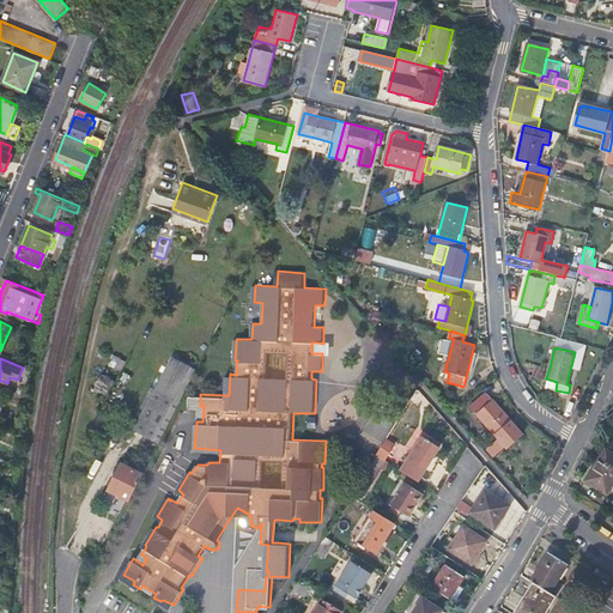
[(161,441),(196,369),(173,358),(137,430),(161,441)]
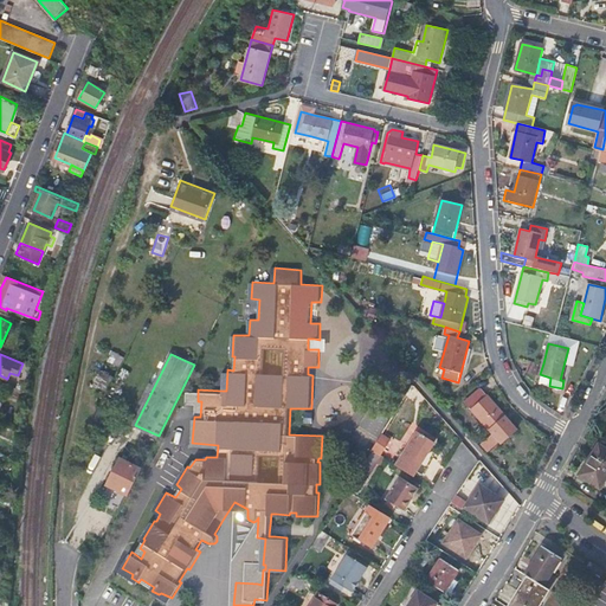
[(540,374),(543,363),(527,359),(524,371),(540,374)]
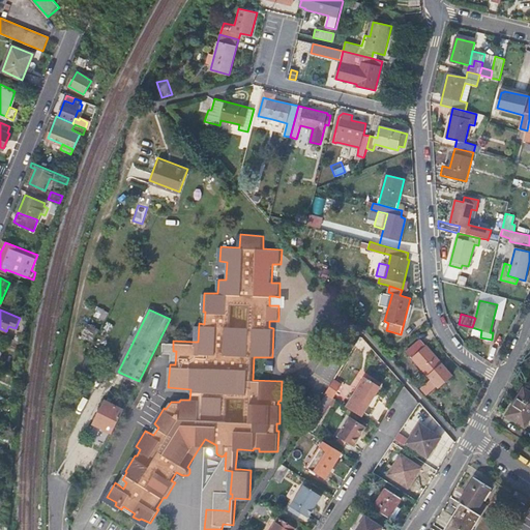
[(82,336),(93,343),(98,333),(100,328),(89,322),(82,336)]
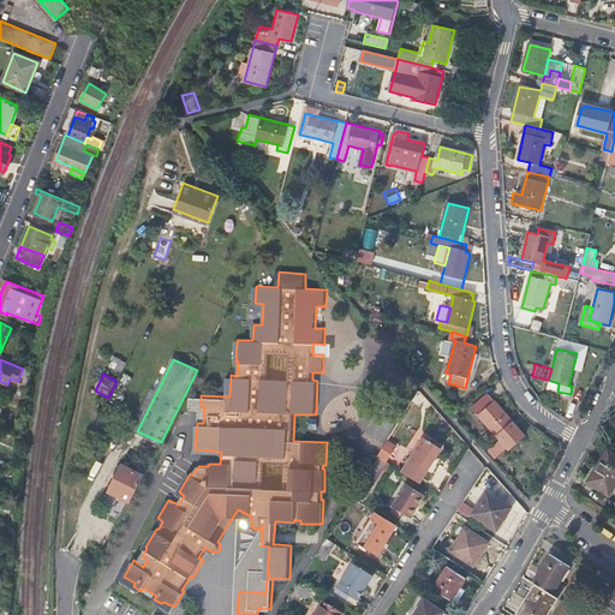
[(19,405),(23,395),(10,390),(6,400),(19,405)]
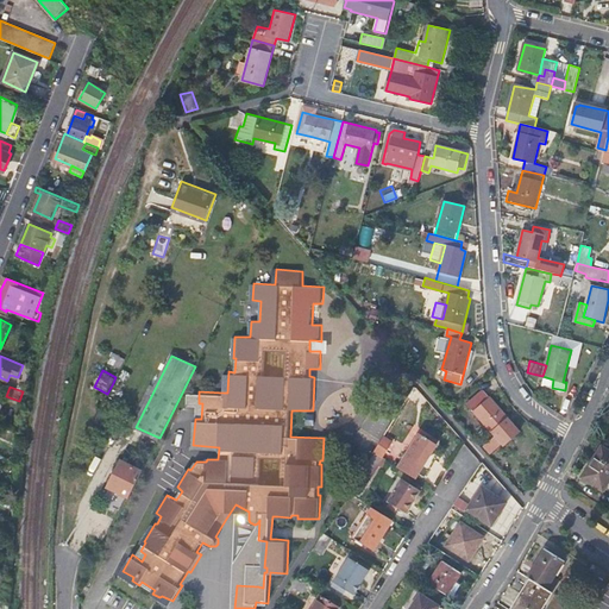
[(484,389),(469,403),(496,435),(484,445),(490,452),(502,441),(504,444),(519,429),(484,389)]
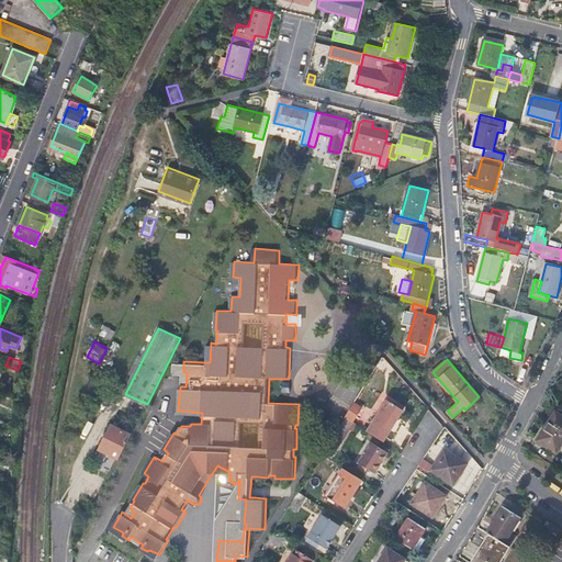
[(183,372),(183,361),(176,360),(175,371),(183,372)]
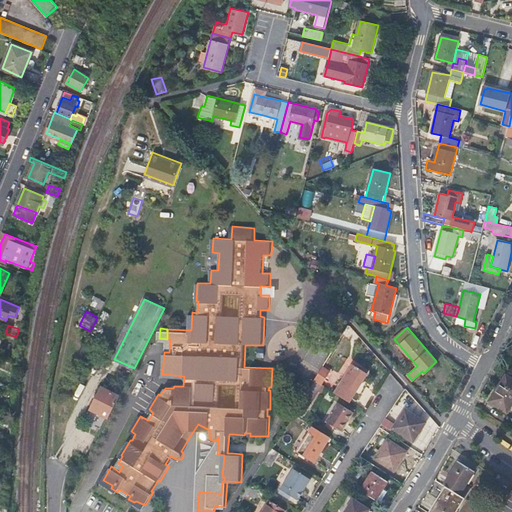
[(353,365),(335,393),(350,403),(353,399),(357,401),(367,385),(363,382),(368,373),(353,365)]
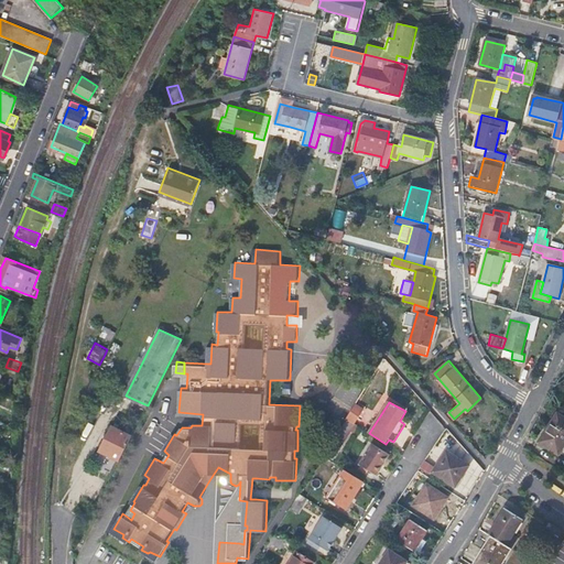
[(364,409),(356,404),(347,419),(355,423),(364,409)]
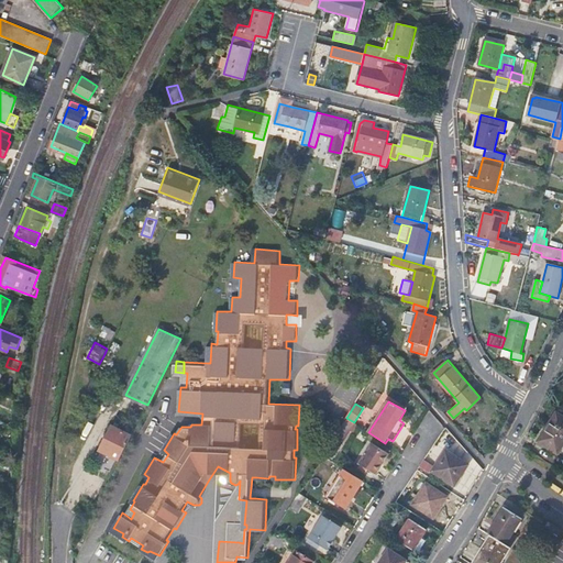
[(127,424),(134,429),(140,419),(131,415),(127,424)]
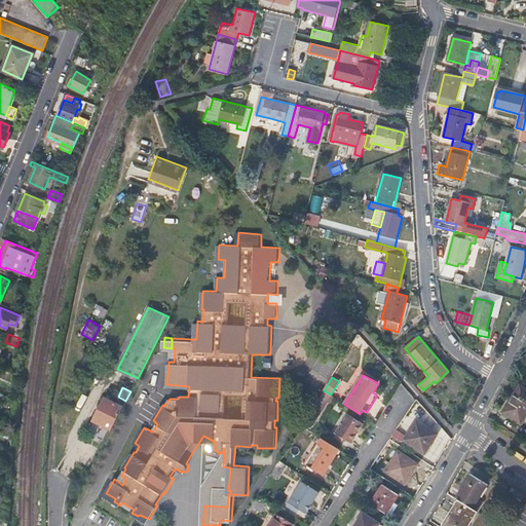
[(525,391),(519,387),(502,412),(518,422),(525,411),(525,410),(525,391)]
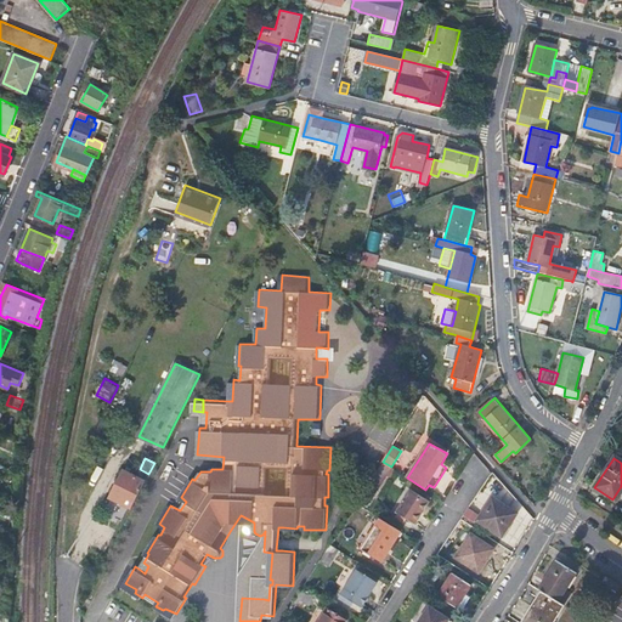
[(391,467),(383,462),(357,502),(367,509),(379,491),(377,488),(391,467)]
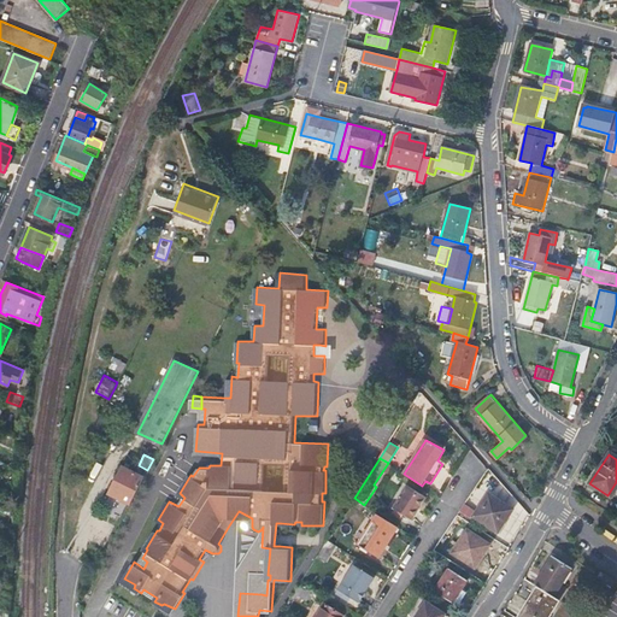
[(129,501),(131,504),(145,476),(123,465),(110,492),(111,493),(105,507),(122,516),(129,501)]
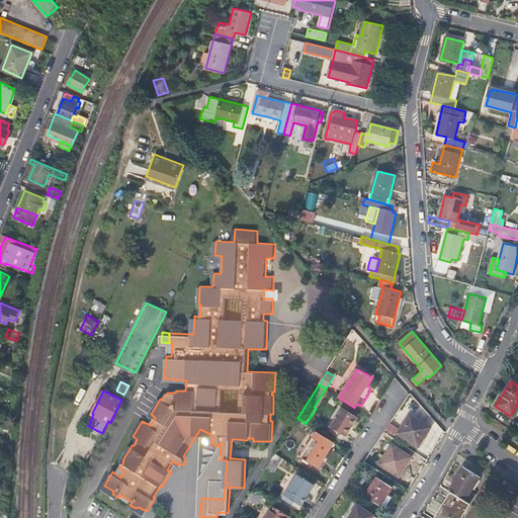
[(419,410),(405,401),(399,410),(409,415),(398,433),(419,446),(430,427),(415,417),(419,410)]
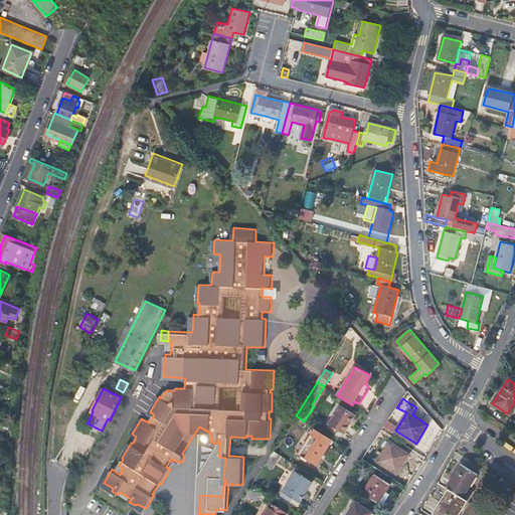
[(341,405),(328,424),(343,434),(355,414),(341,405)]
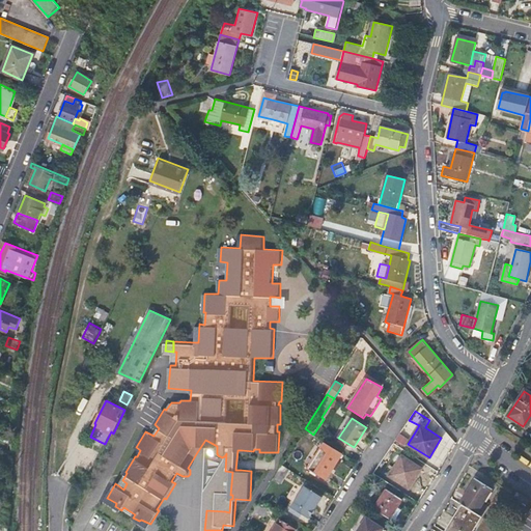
[(305,430),(303,436),(310,440),(312,435),(305,430)]
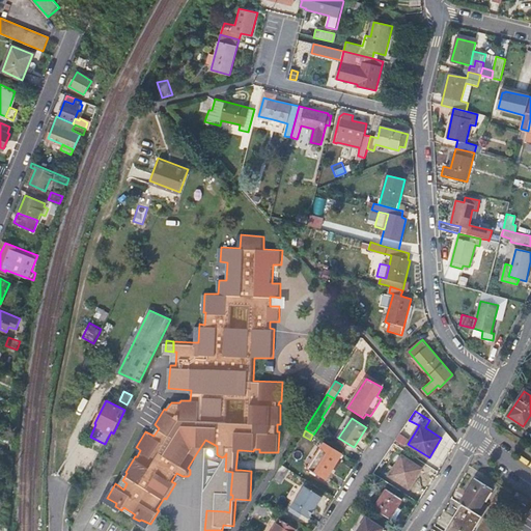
[(322,448),(339,458),(342,453),(320,439),(317,445),(315,445),(307,459),(313,463),(322,448)]
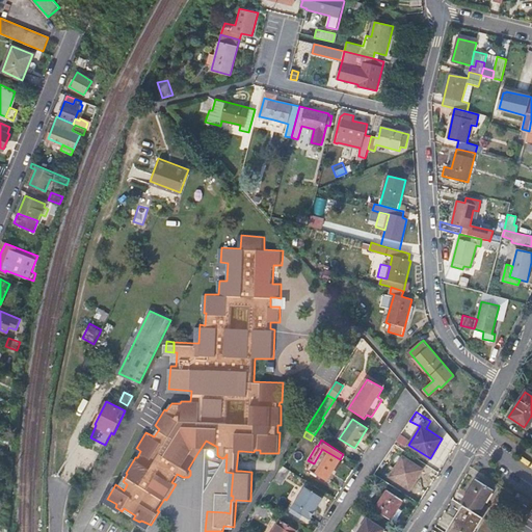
[(206,441),(197,453),(210,453),(207,511),(225,512),(230,513),(231,500),(233,500),(233,496),(231,496),(233,473),(225,472),(227,454),(224,457),(222,458),(218,456),(217,454),(217,447),(206,441)]
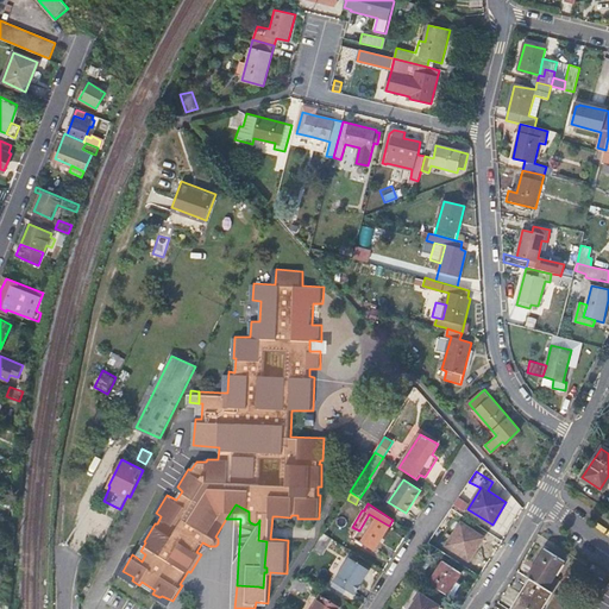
[(359,531),(355,539),(374,551),(389,526),(369,514),(359,531)]
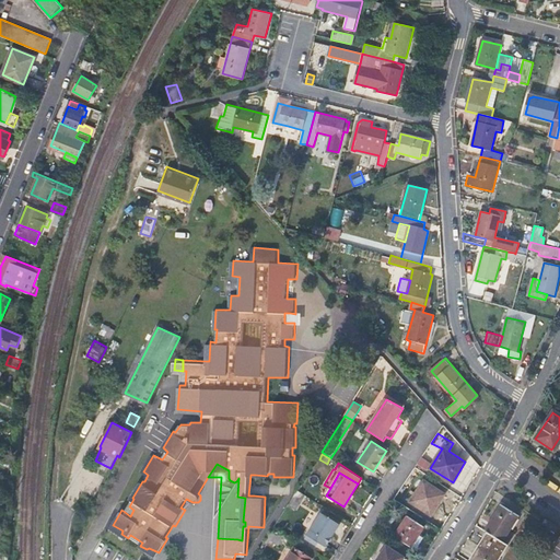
[(424,481),(411,502),(430,513),(434,506),(438,506),(444,494),(424,481)]
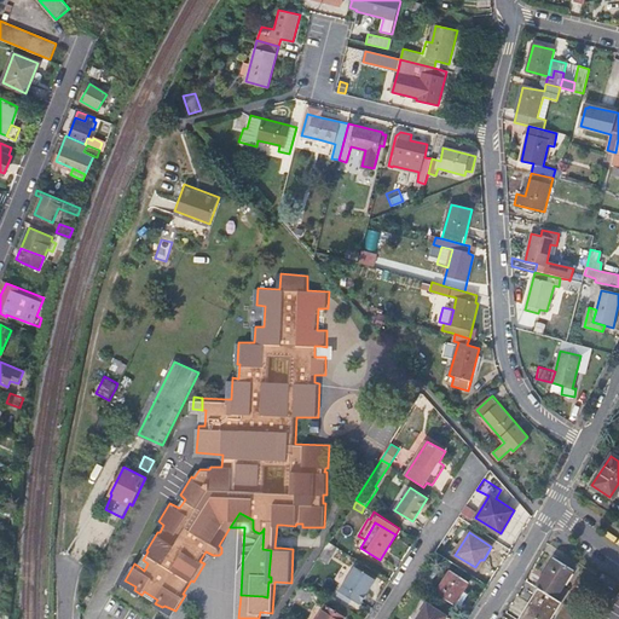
[(339,547),(329,541),(319,557),(328,563),(339,547)]
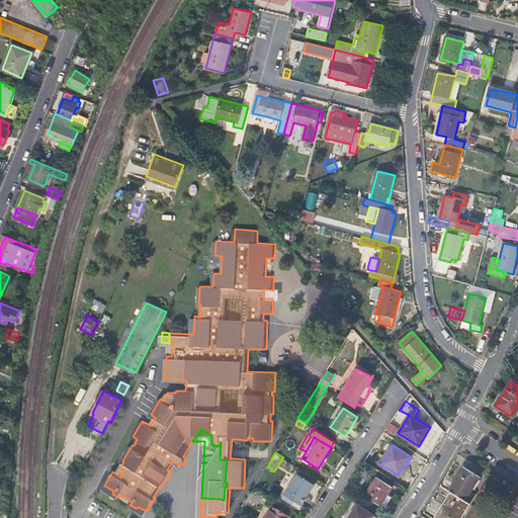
[(123,471),(119,468),(115,473),(120,478),(123,471)]
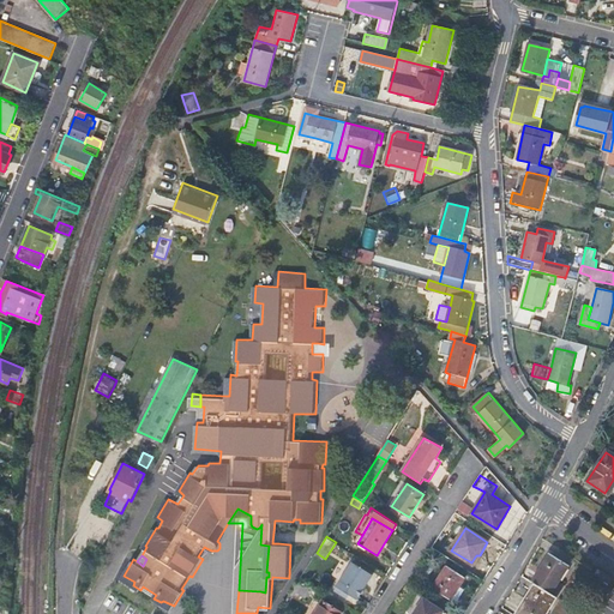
[(549,555),(533,582),(535,583),(557,597),(558,597),(565,587),(558,582),(567,567),(549,555)]
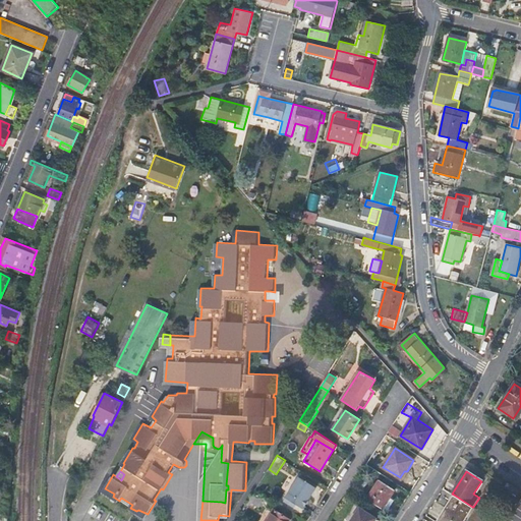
[(290,490),(295,477),(288,475),(283,488),(290,490)]
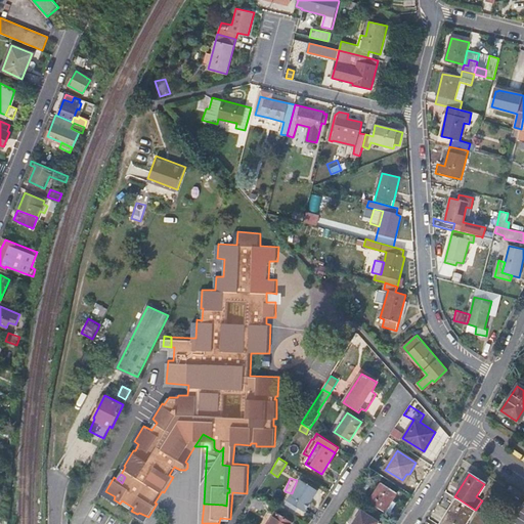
[(301,480),(288,499),(289,500),(286,505),(294,510),(296,506),(299,507),(305,512),(318,491),(301,480)]
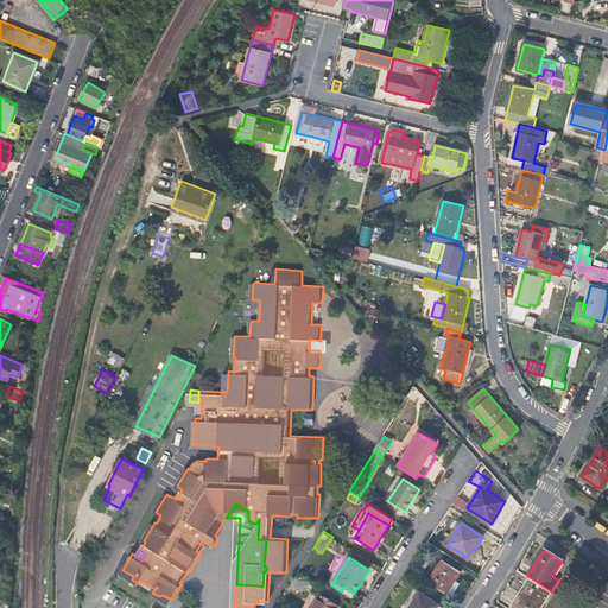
[(443,561),(429,582),(445,594),(460,571),(443,561)]
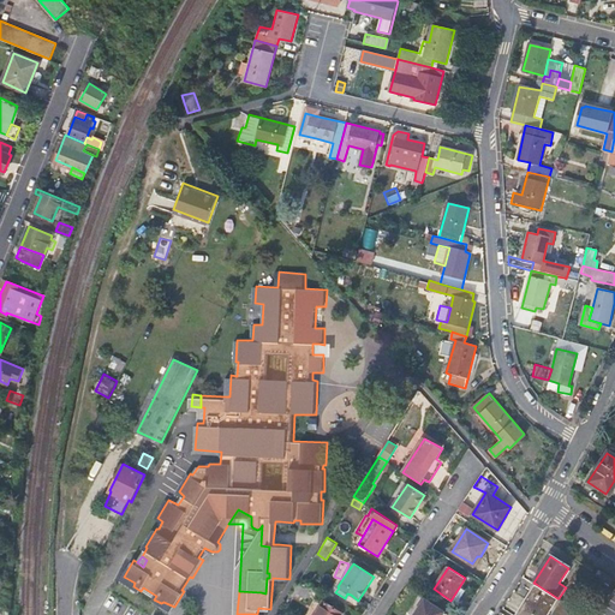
[(614,580),(599,569),(595,575),(610,586),(614,580)]
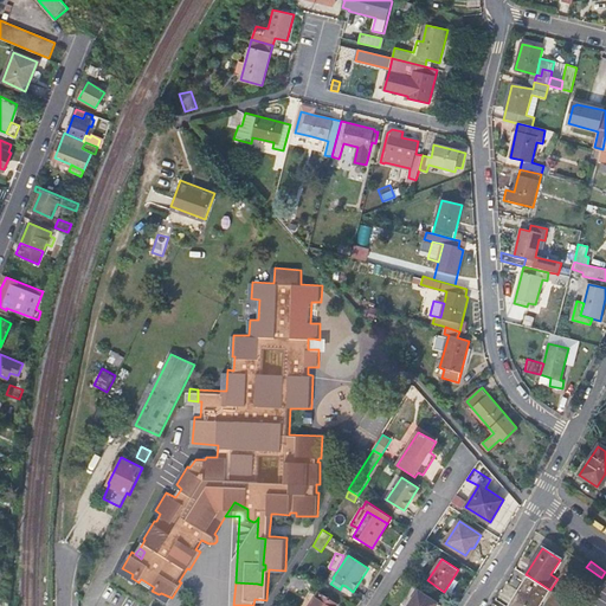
[(133,574),(122,568),(120,571),(131,578),(133,574)]
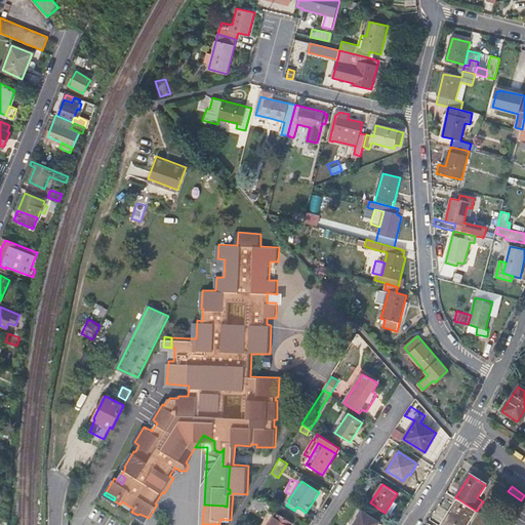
[(457,498),(441,524),(466,524),(476,511),(457,498)]
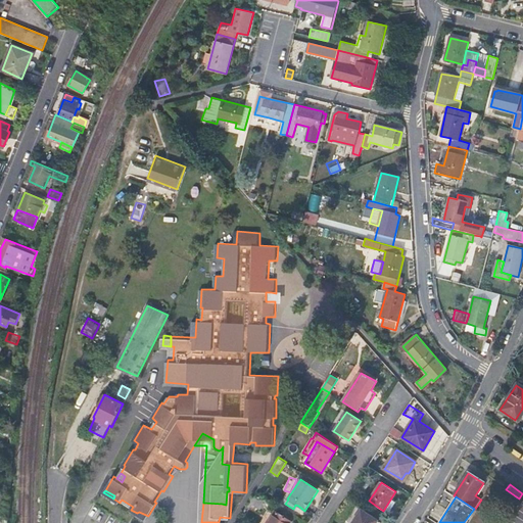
[(361,511),(352,522),(375,522),(377,521),(361,511)]
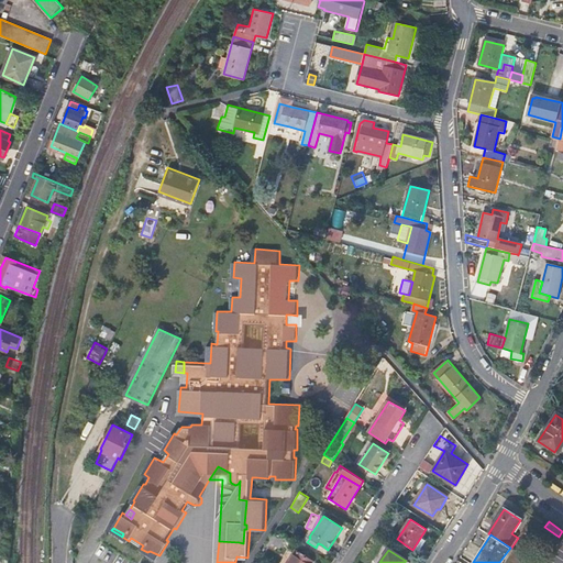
[(297,552),(289,562),(311,562),(312,561),(297,552)]
